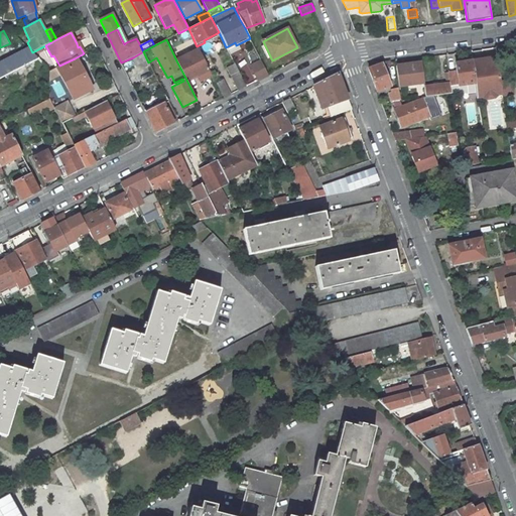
[(0,78),(35,59),(28,48),(0,62),(0,78)]
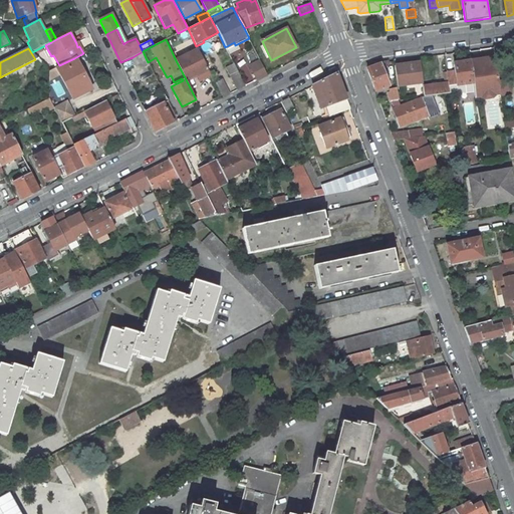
[(198,49),(176,60),(186,79),(197,74),(200,80),(211,74),(198,49)]
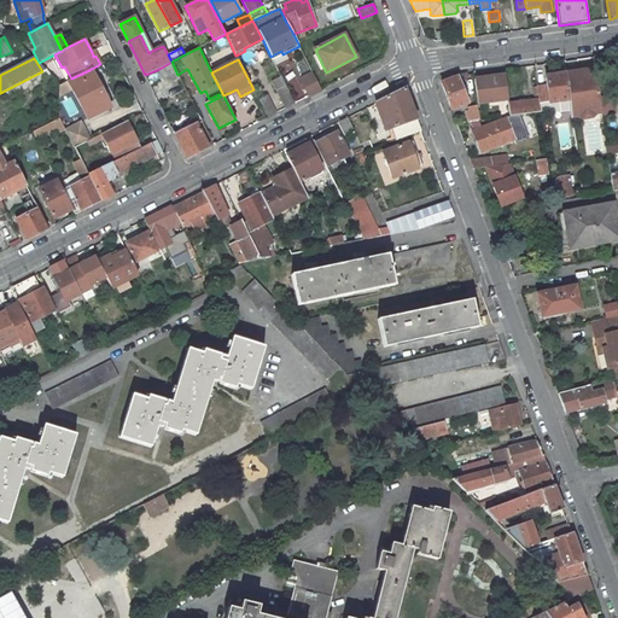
[(172,62),(159,69),(164,80),(174,79),(179,77),(178,75),(172,62)]
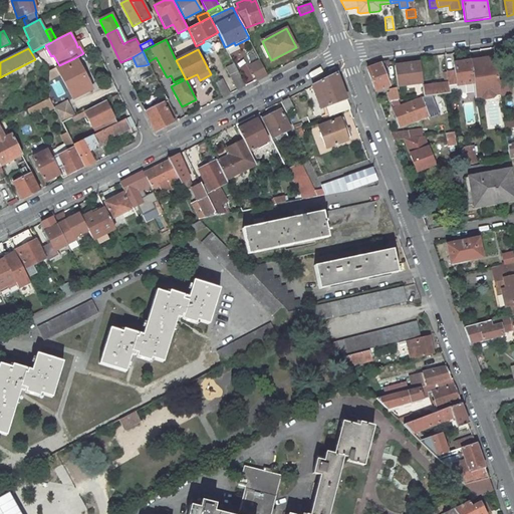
[(225,66),(231,63),(226,52),(219,55),(225,66)]
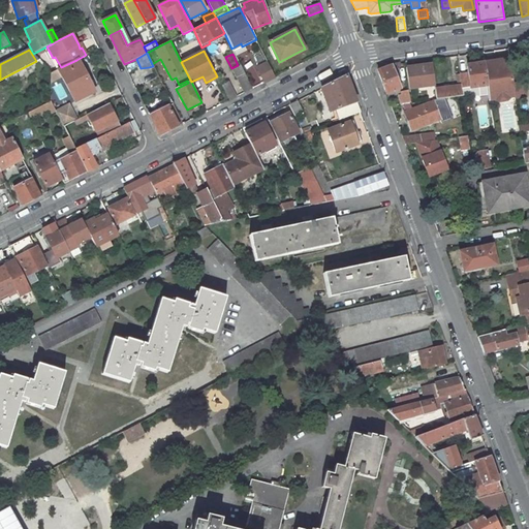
[(509,59),(485,63),(488,86),(488,90),(489,99),(496,98),(498,95),(505,94),(508,97),(515,96),(509,59)]
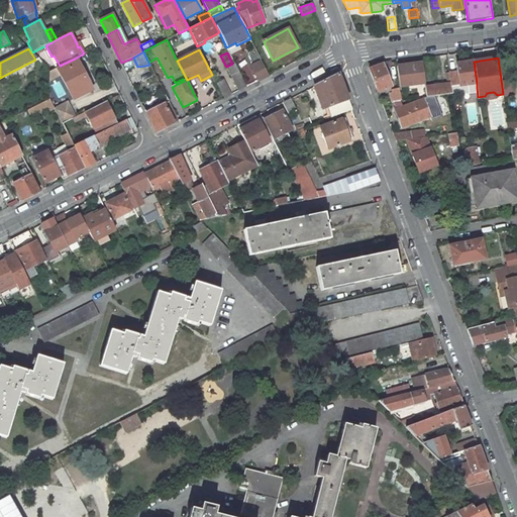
[(60,66),(56,68),(60,74),(73,99),(91,90),(75,59),(60,66)]
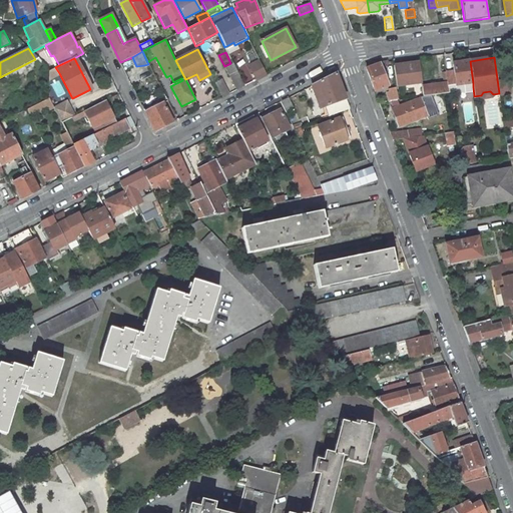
[(0,89),(45,67),(37,59),(35,59),(0,77),(0,89)]
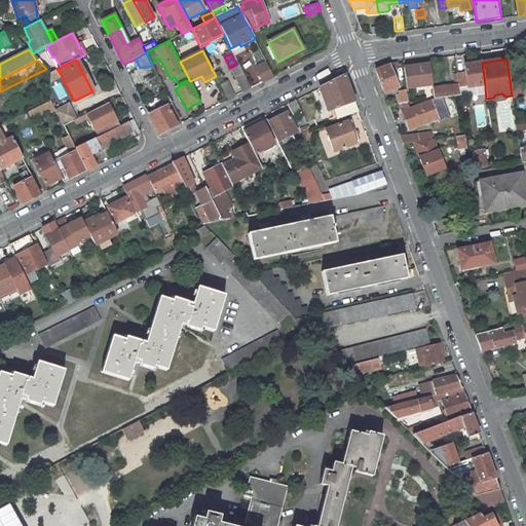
[(263,82),(273,77),(266,62),(256,67),(263,82)]
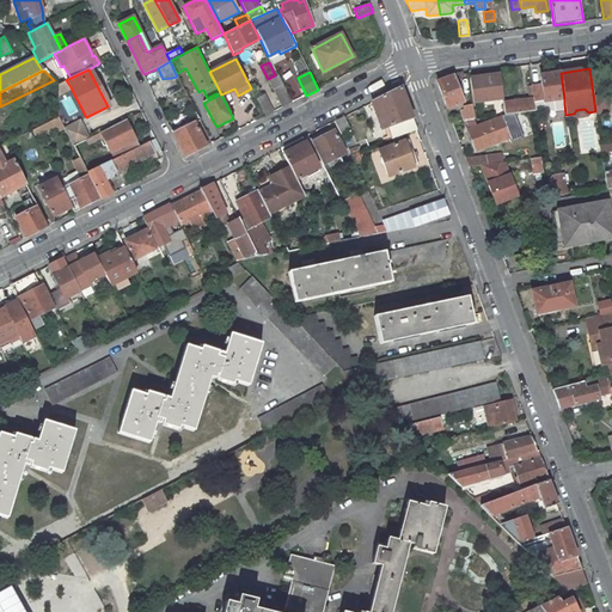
[(540,75),(542,85),(532,86),(533,99),(534,102),(544,101),(544,102),(558,101),(564,99),(561,73),(540,75)]
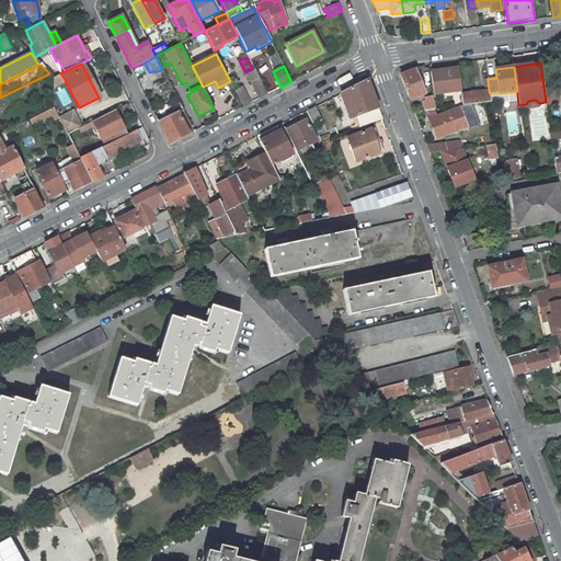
[(461,90),(458,68),(431,72),(434,94),(461,90)]
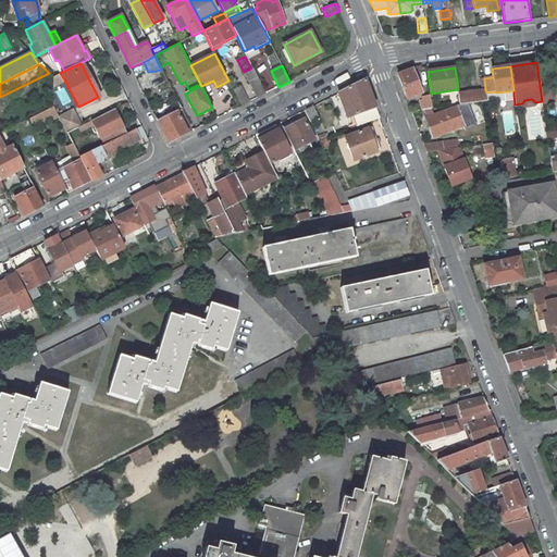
[(254,70),(245,74),(257,98),(265,94),(254,70)]
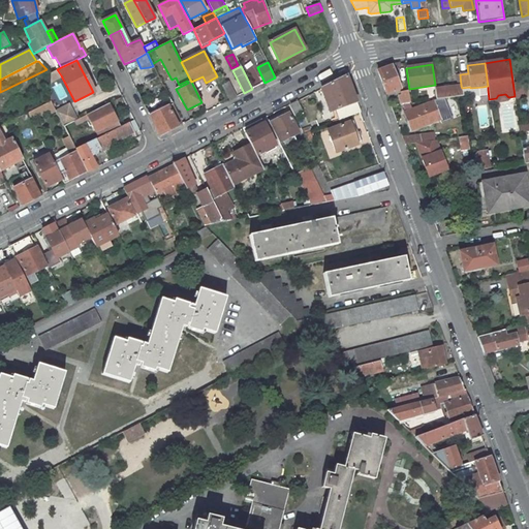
[(386,94),(400,89),(392,66),(377,70),(386,94)]
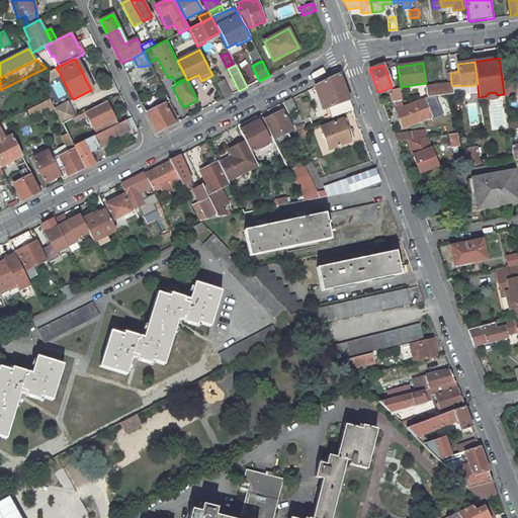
[(56,68),(50,72),(55,77),(60,74),(56,68)]
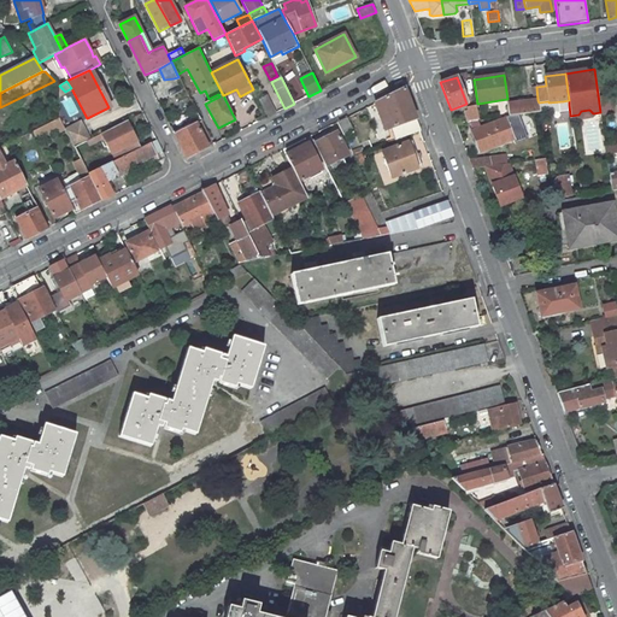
[(404,88),(380,100),(389,127),(394,140),(421,131),(404,88)]
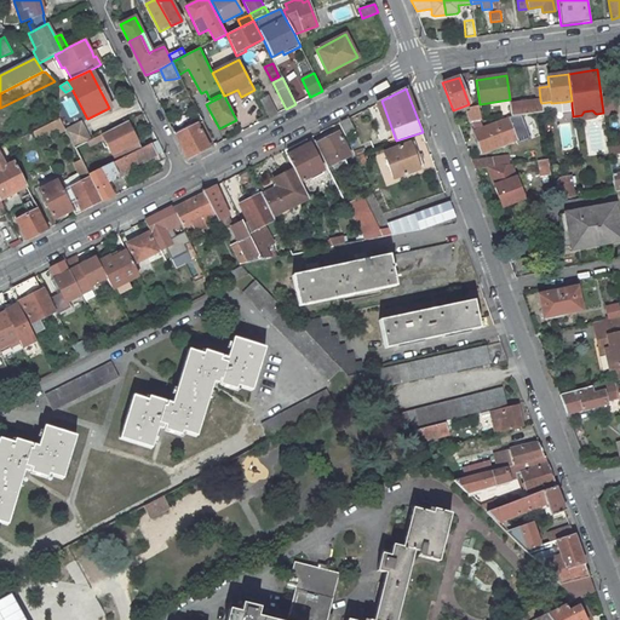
[(269,96),(259,101),(269,118),(277,114),(269,96)]
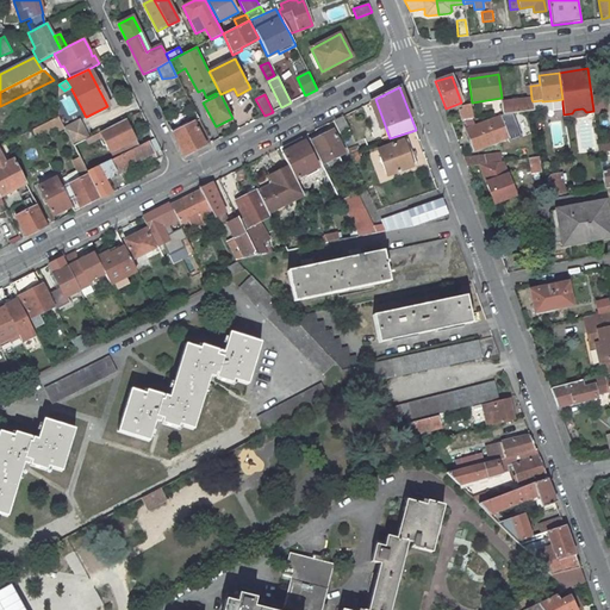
[(371,101),(380,128),(385,125),(375,99),(371,101)]
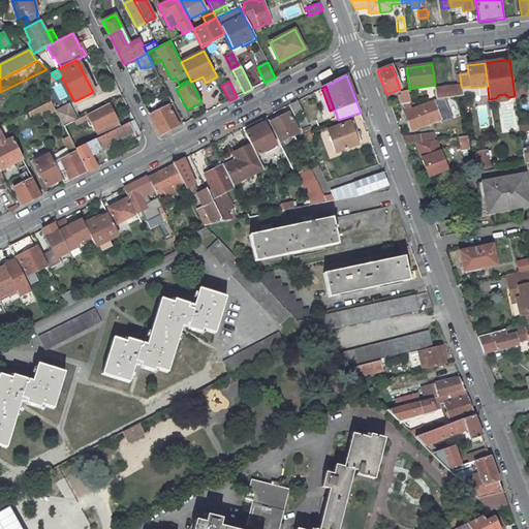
[(462,88),(461,86),(458,86),(435,89),(436,99),(445,98),(463,96),(462,88)]
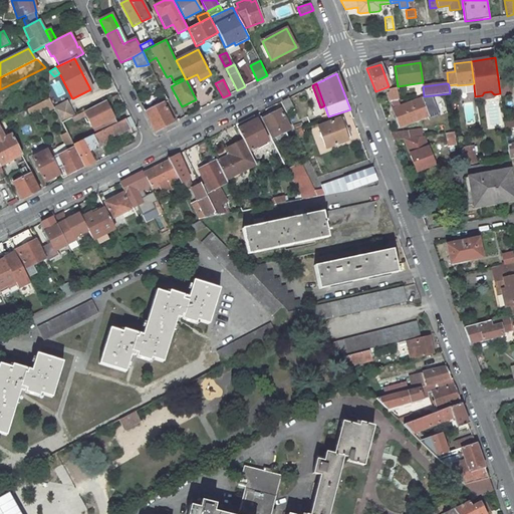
[(397,90),(391,91),(391,92),(388,93),(389,101),(391,101),(397,100),(399,99),(397,90)]
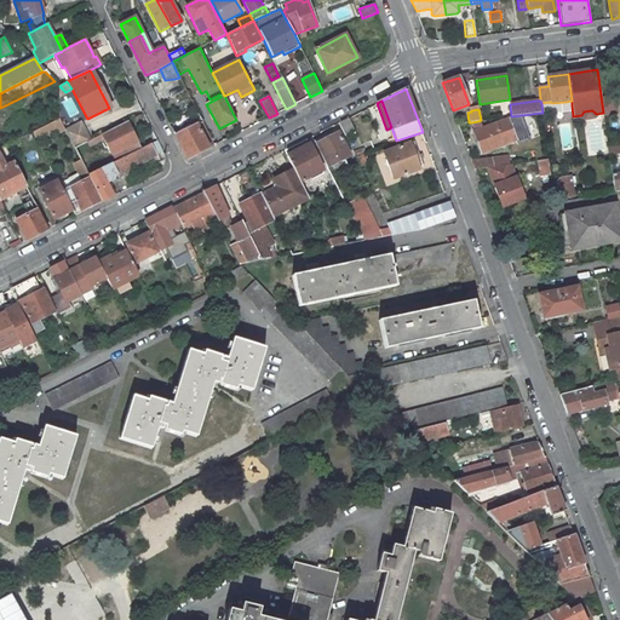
[(68,130),(80,122),(75,114),(63,120),(68,130)]
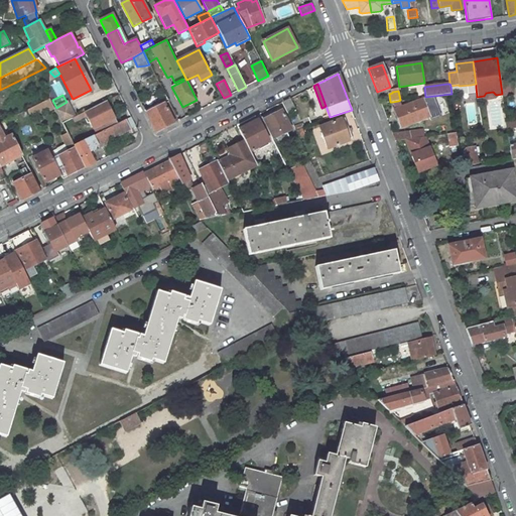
[(422,99),(429,117),(430,120),(441,116),(434,96),(425,97),(421,98),(422,99)]
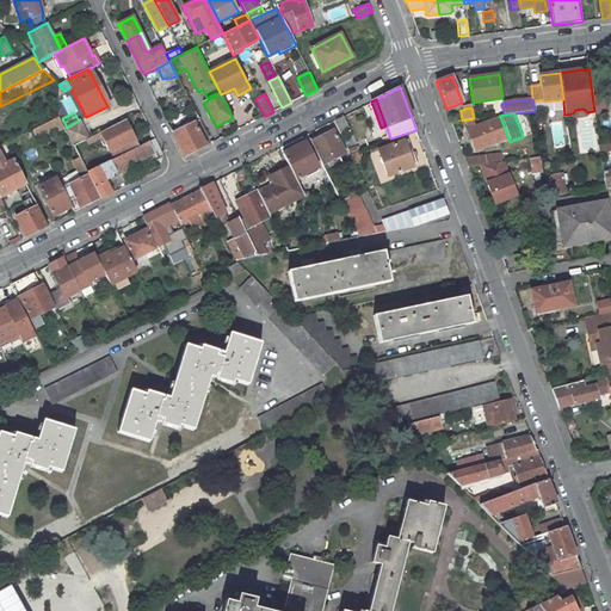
[(59,117),(32,130),(35,135),(36,136),(62,123),(59,117)]
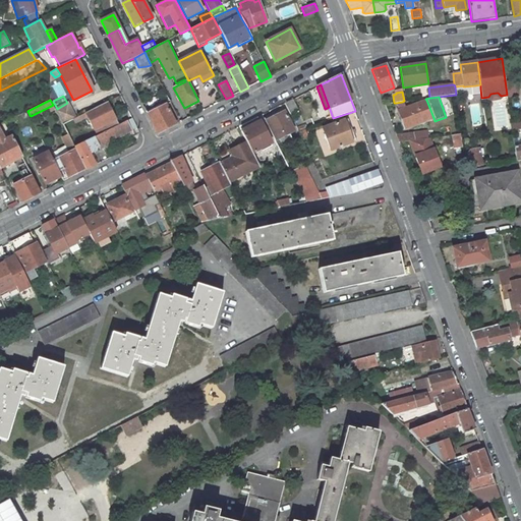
[(299,112),(293,100),(285,104),(291,115),(299,112)]
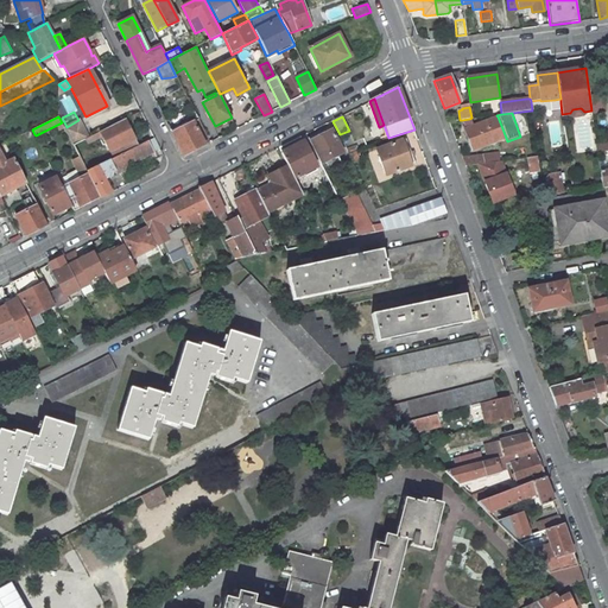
[(473,150),(506,138),(498,116),(473,126),(466,128),(464,130),(468,138),(464,139),(467,143),(469,141),(473,150)]
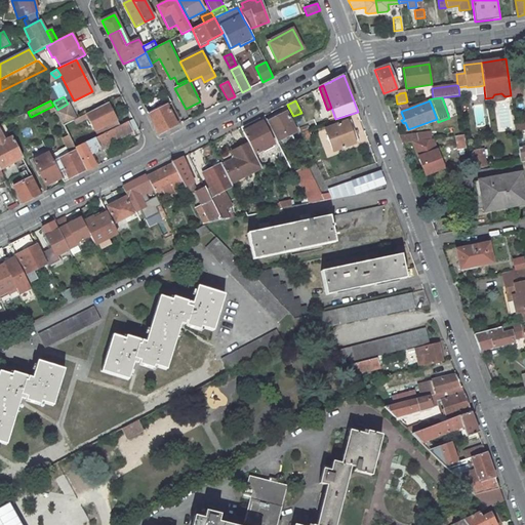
[(108,103),(86,114),(88,118),(97,134),(98,136),(120,126),(108,103)]
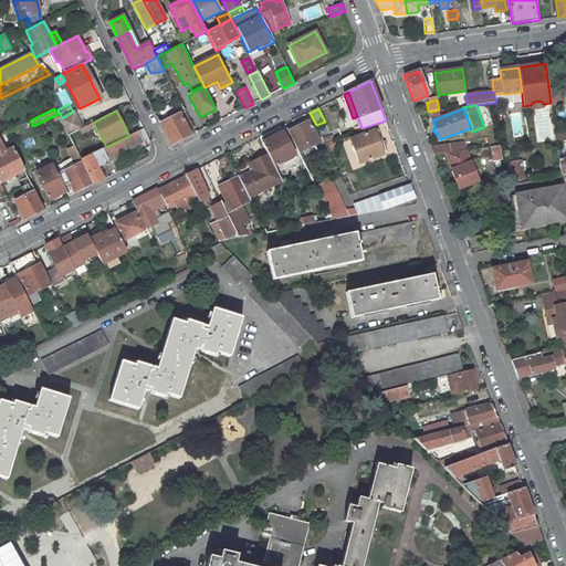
[(430,112),(433,119),(440,117),(437,111),(430,112)]
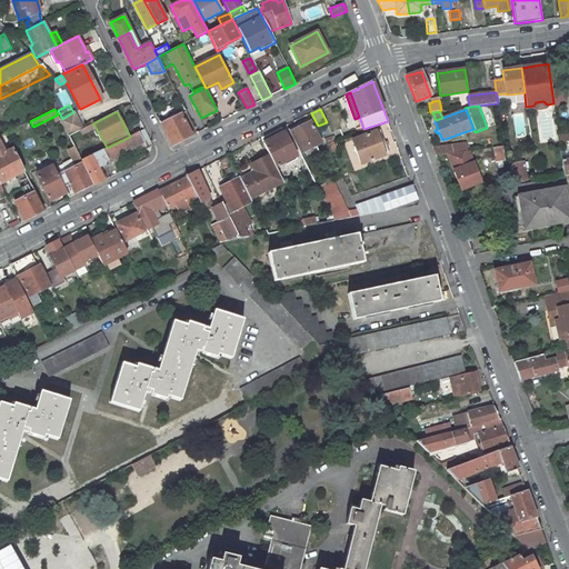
[(82,129),(75,112),(73,112),(62,119),(60,120),(69,136),(79,130),(82,129)]
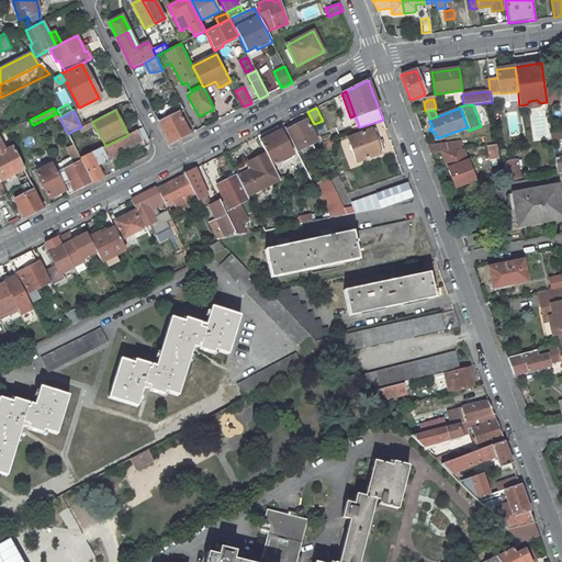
[(183,111),(159,123),(170,144),(194,132),(183,111)]
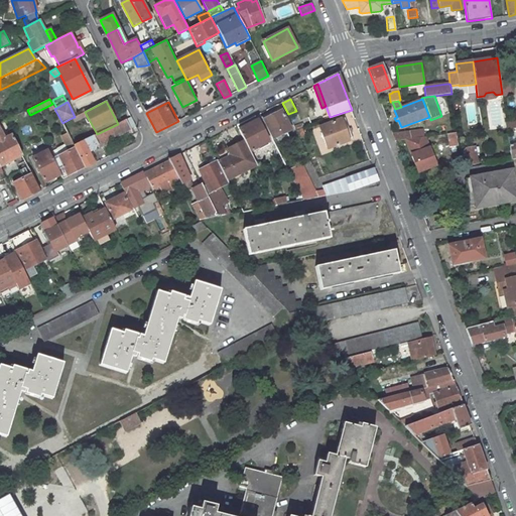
[(467,103),(468,123),(477,123),(476,102),(467,103)]
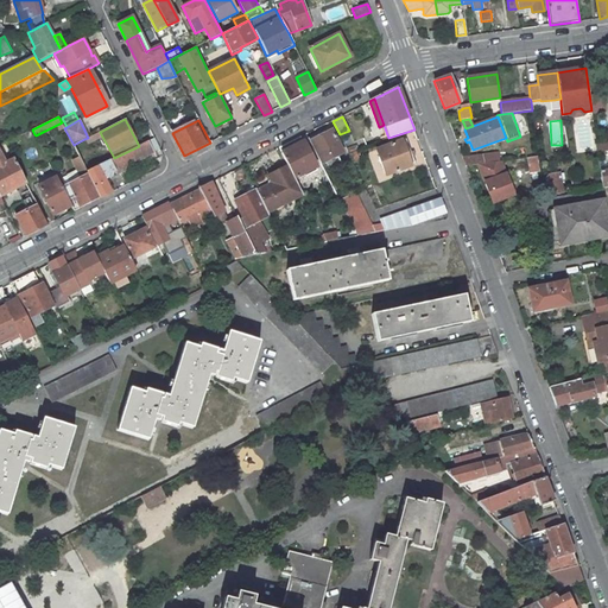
[(27,122),(14,130),(18,137),(26,132),(30,130),(27,122)]
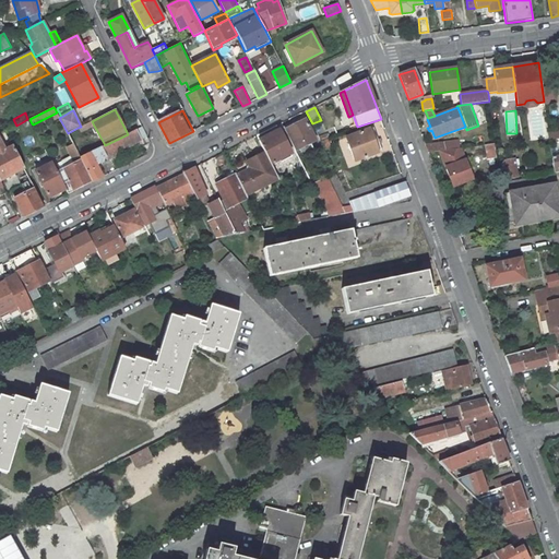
[(283,127),(295,151),(316,141),(305,119),(294,126),(293,122),(283,127)]
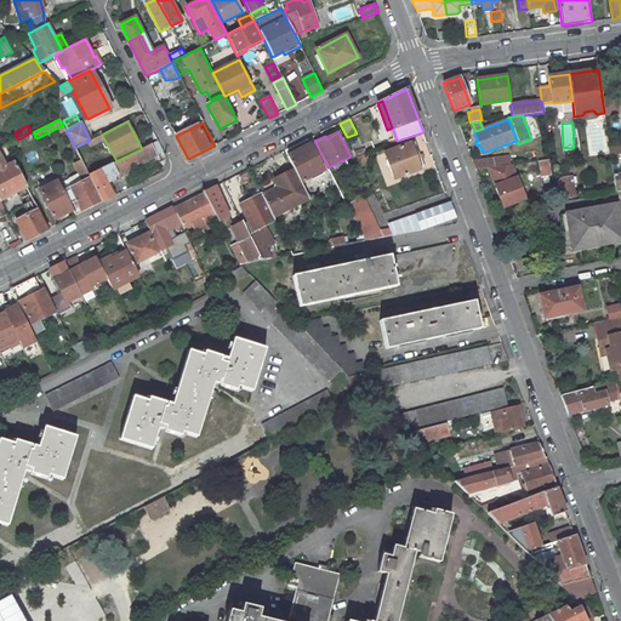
[(90,141),(86,142),(89,148),(104,140),(102,135),(90,141)]
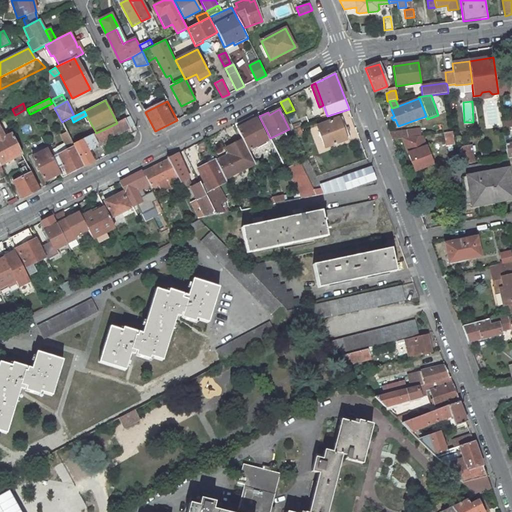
[(71,117),(62,122),(67,132),(73,145),(73,144),(82,140),(73,122),(71,117)]
